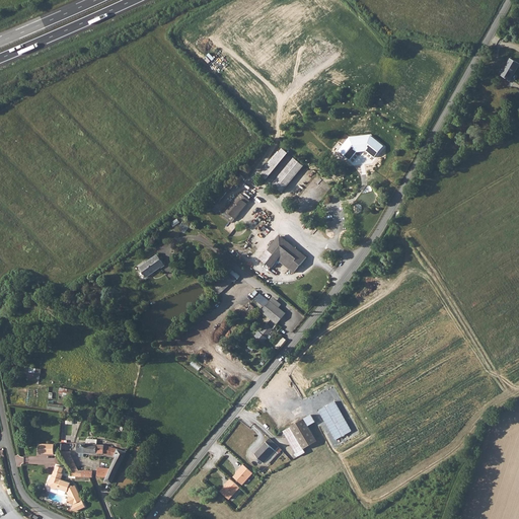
[(518,63),(510,59),(502,76),(511,81),(518,66),(518,63)]
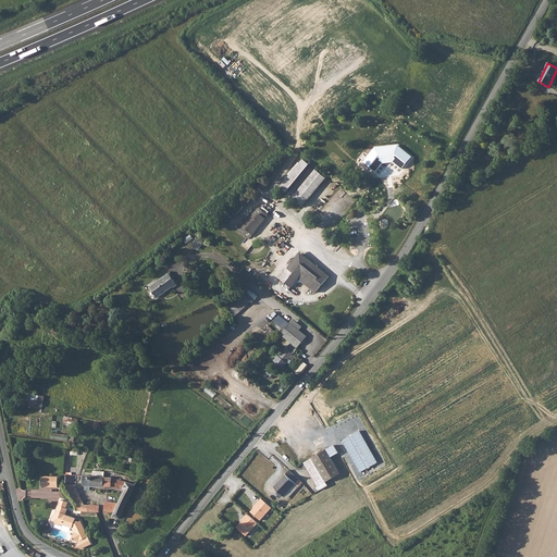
[(364,160),(367,161),(369,163),(369,168),(371,165),(376,170),(380,165),(383,162),(394,160),(403,166),(406,162),(408,164),(408,160),(411,156),(398,145),(391,145),(391,139),(388,139),(385,137),(384,139),(382,139),(382,146),(375,147),(371,151),(369,155),(364,160)]
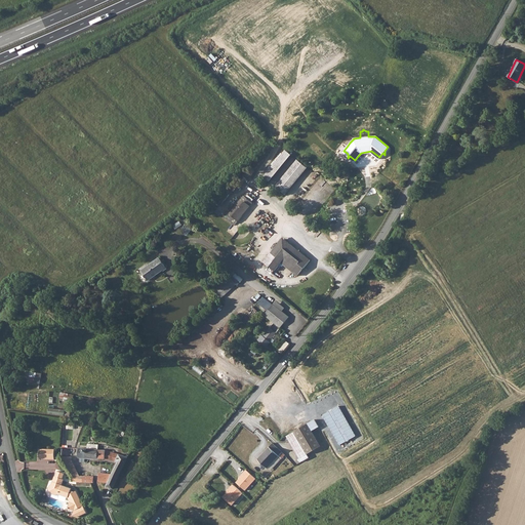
[(291,156),(285,150),(261,178),(269,184),(291,156)]
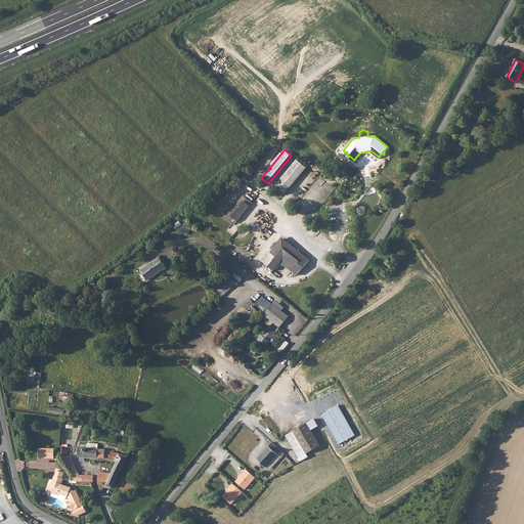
[(306,168),(297,160),(274,187),(285,195),(306,168)]
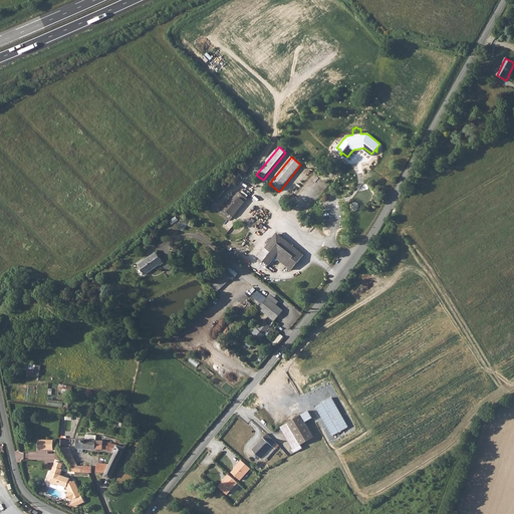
[(229,217),(222,226),(228,231),(237,220),(233,216),(247,199),(238,192),(224,209),(229,213),(227,216),(229,217)]
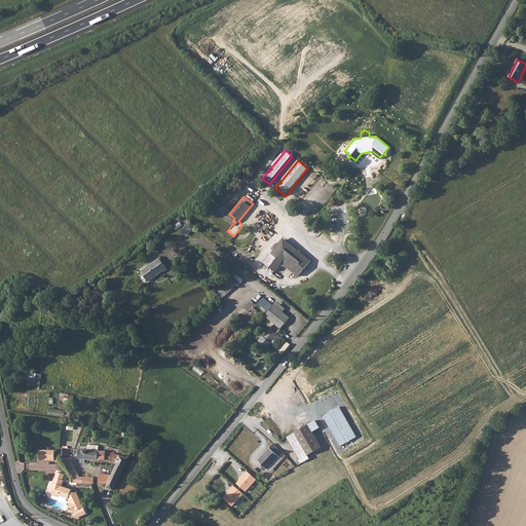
[(185,226),(183,228),(189,234),(191,231),(185,226)]
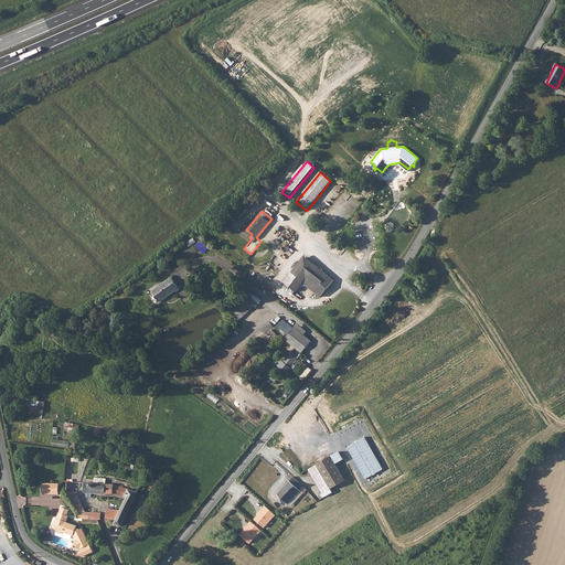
[(296,291),(302,283),(307,277),(318,286),(315,291),(320,297),(334,279),(304,255),(284,280),(296,291)]
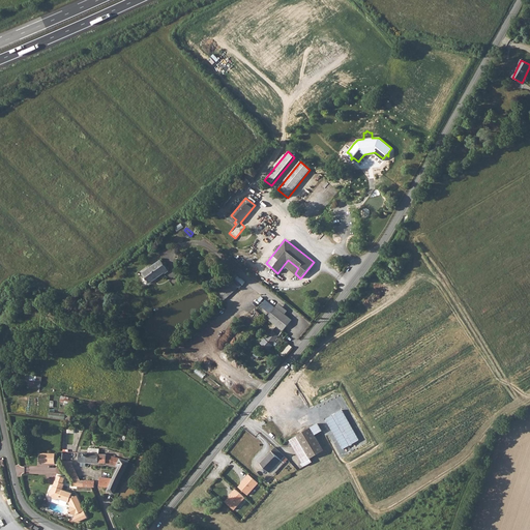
[(162,259),(143,271),(149,282),(165,271),(165,272),(169,270),(162,259)]
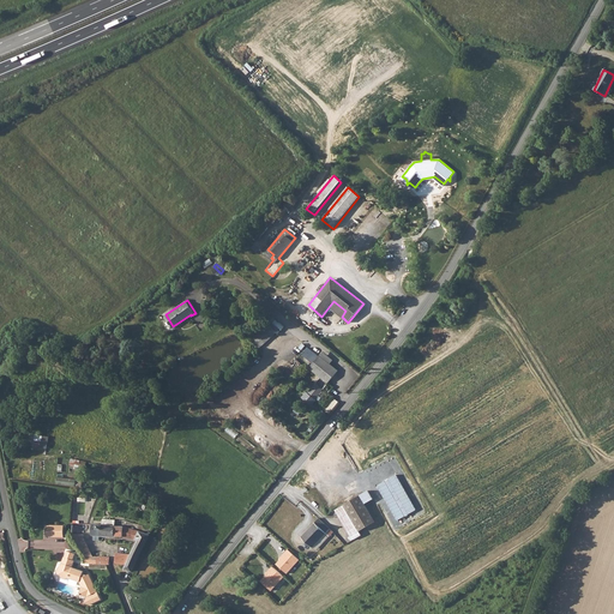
[(309,349),(302,357),(309,362),(315,355),(309,349)]
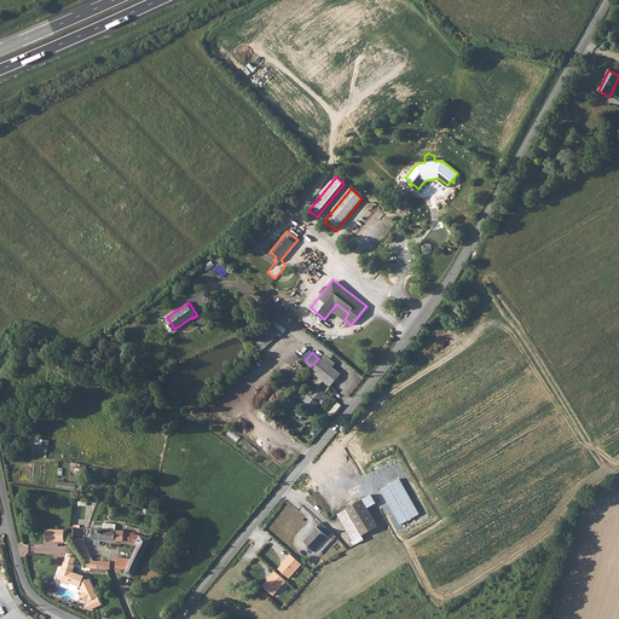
[(330,366),(320,358),(311,370),(323,380),(310,395),(308,394),(305,400),(314,408),(318,403),(317,401),(340,372),(330,366)]
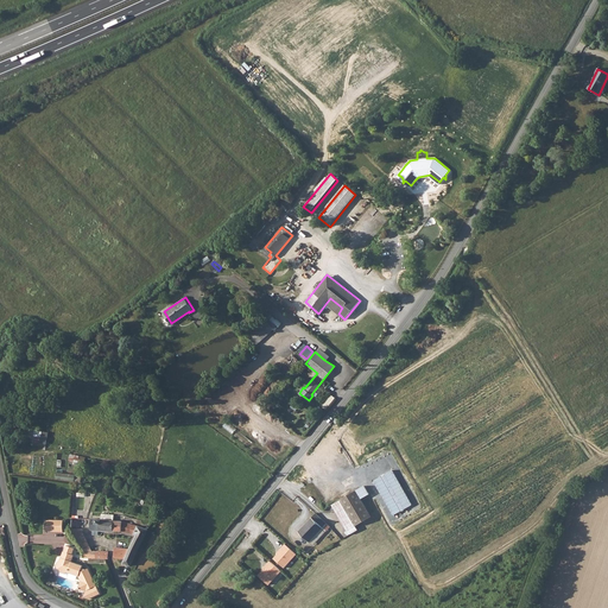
[(327,409),(335,397),(330,393),(322,406),(327,409)]
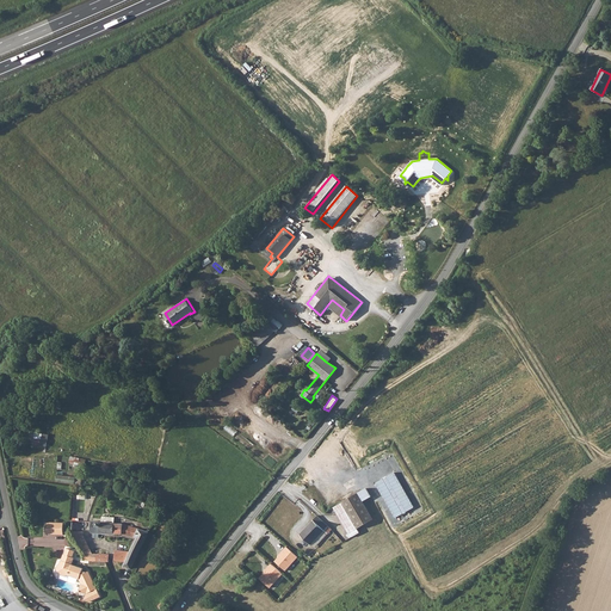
[(48,446),(50,433),(31,431),(30,444),(48,446)]
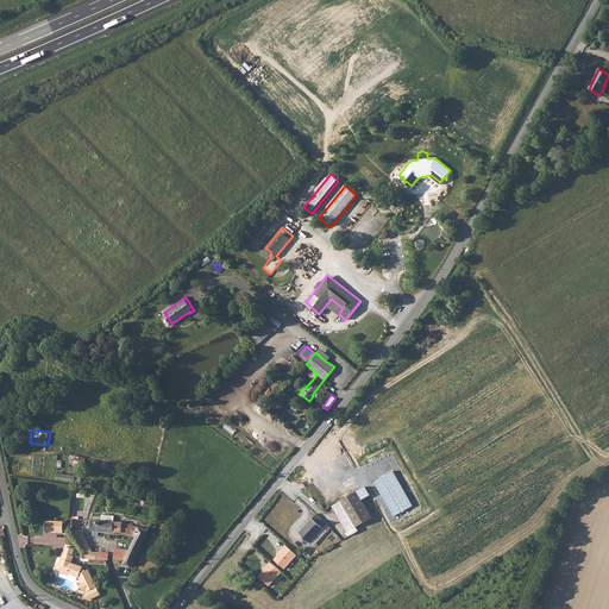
[(332,509),(351,538),(359,533),(358,529),(372,520),(362,504),(356,495),(332,509)]
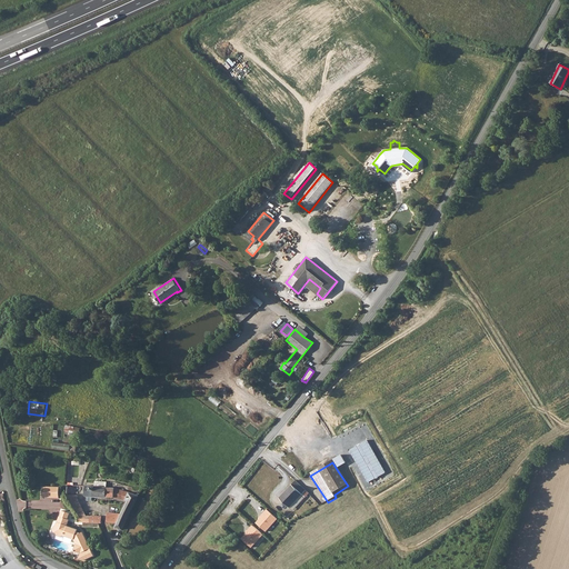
[(280,502),(290,511),(298,503),(301,507),(309,497),(296,485),(280,502)]
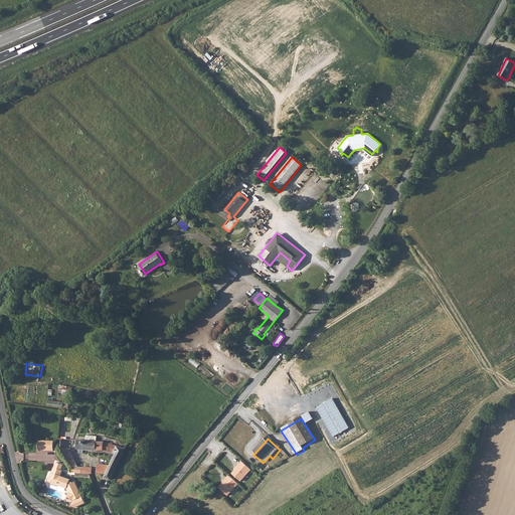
[(104,442),(80,440),(80,445),(86,445),(84,450),(107,451),(115,454),(110,466),(106,474),(105,477),(111,479),(126,449),(104,442)]
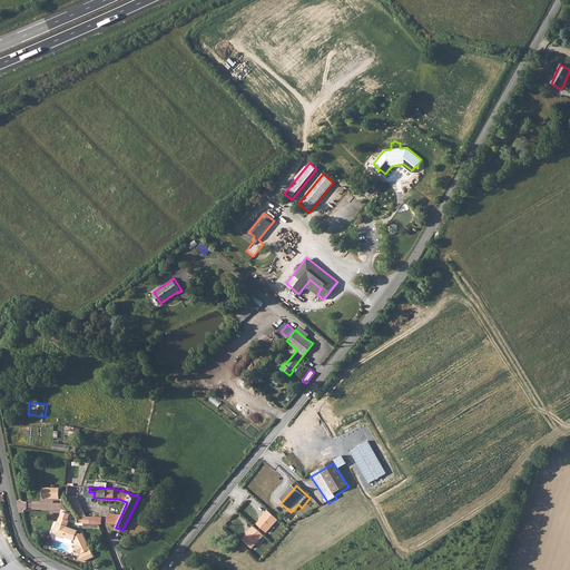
[(52,491),(42,491),(41,499),(58,500),(58,488),(52,488),(52,491)]
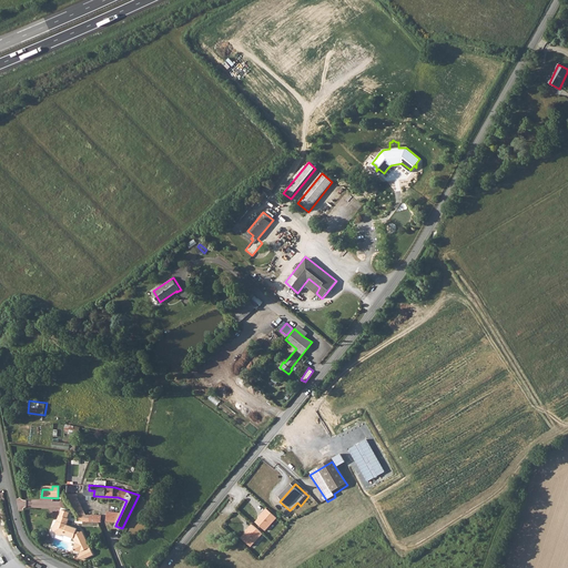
[(277,519),(267,510),(261,517),(262,518),(256,524),(266,533),(277,519)]
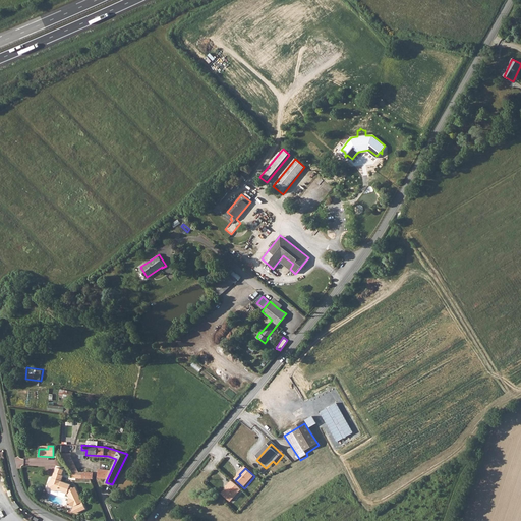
[(70,500),(69,502),(72,508),(74,508),(79,506),(82,505),(76,489),(74,489),(70,488),(71,486),(62,482),(64,477),(55,474),(54,477),(56,479),(54,482),(52,481),(50,482),(49,486),(49,487),(53,489),(54,491),(57,493),(59,491),(68,495),(70,500)]
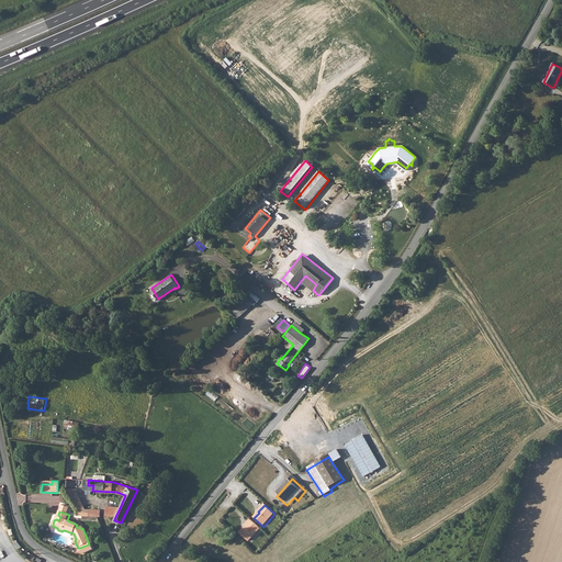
[(249,543),(261,530),(250,520),(244,528),(245,528),(239,535),(249,543)]
